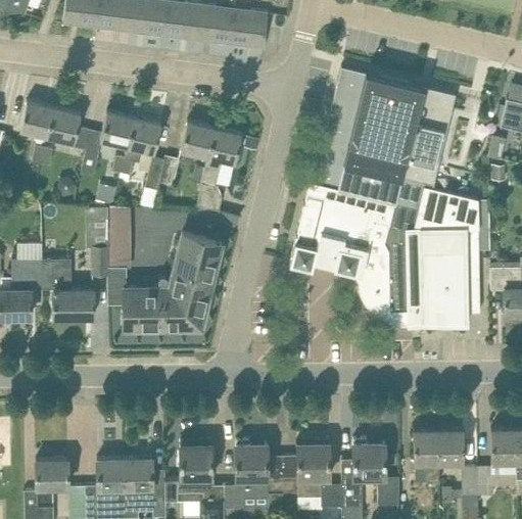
[(0,0),(0,5),(25,14),(30,0),(0,0)]
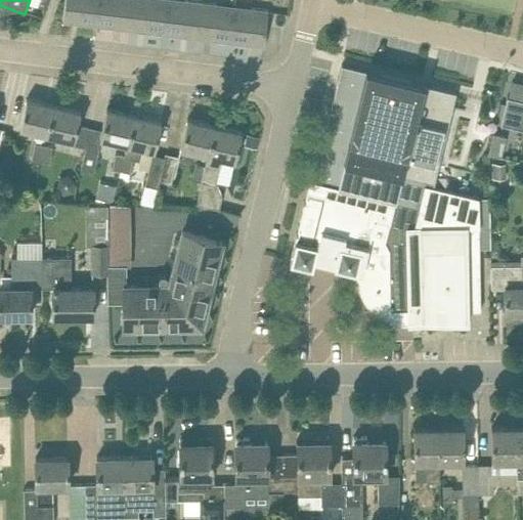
[(79,27),(97,30),(101,0),(67,0),(63,26),(64,26),(64,23),(79,25),(79,27)]
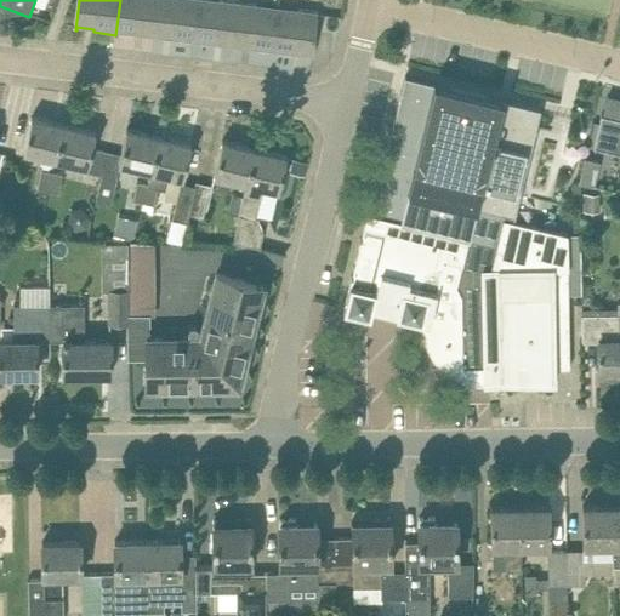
[(138,35),(155,36),(159,0),(120,0),(115,35),(138,38),(138,35)]
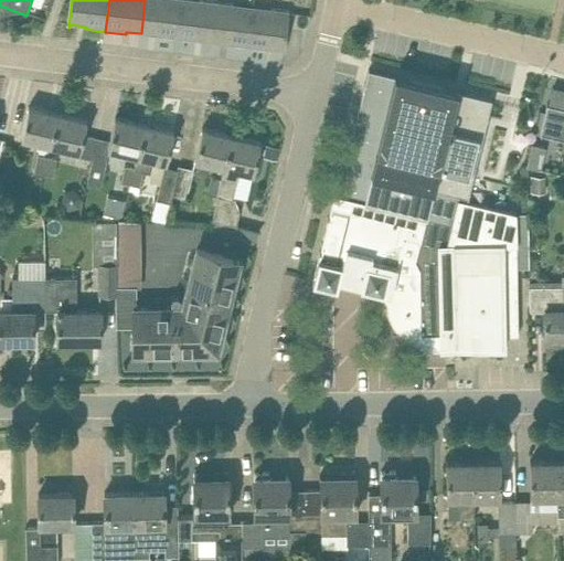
[(157,38),(177,41),(182,1),(173,0),(145,0),(141,33),(157,35),(157,38)]
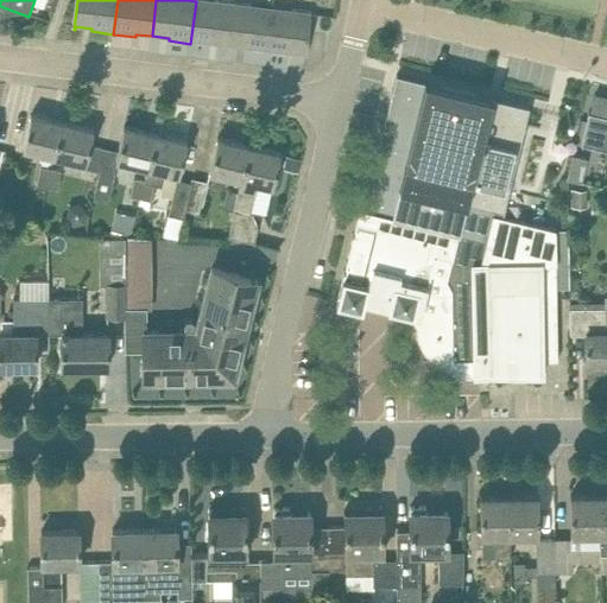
[(213,44),(229,45),(234,6),(196,1),(190,44),(213,46),(213,44)]
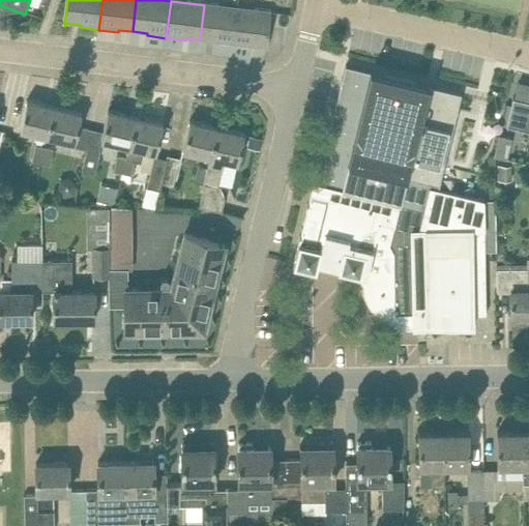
[(214,44),(233,47),(237,9),(204,5),(200,39),(214,41),(214,44)]
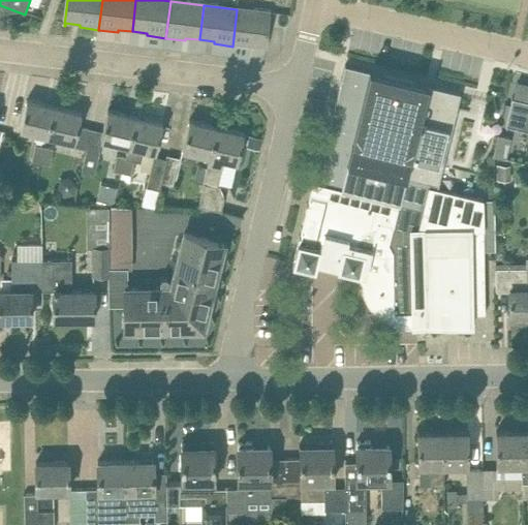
[(237,9),(233,47),(252,49),(252,47),(267,48),(266,51),(267,51),(272,13),(237,9)]
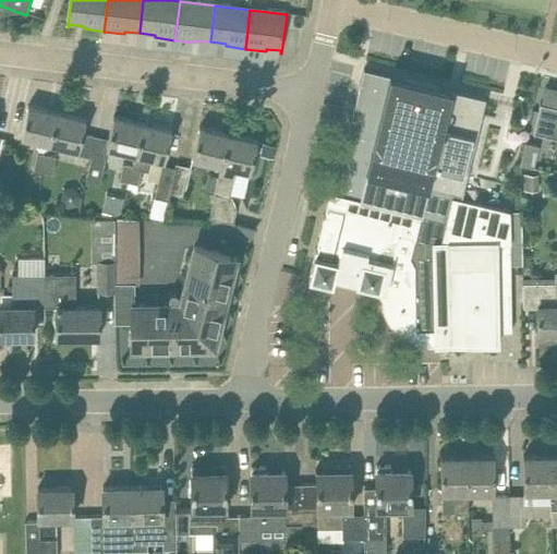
[(330,194),(310,281),(334,288),(337,275),(348,278),(350,282),(358,285),(356,287),(383,293),(383,294),(383,299),(383,303),(384,308),(385,312),(387,316),(389,321),(391,324),(394,327),(397,332),(400,335),(403,337),(408,340),(411,342),(415,344),(420,346),(424,347),(427,347),(432,348),(436,348),(442,348),(499,347),(498,335),(512,335),(511,266),(523,266),(522,213),(511,213),(462,202),(487,101),(365,72),(353,119),(335,194),(330,194)]
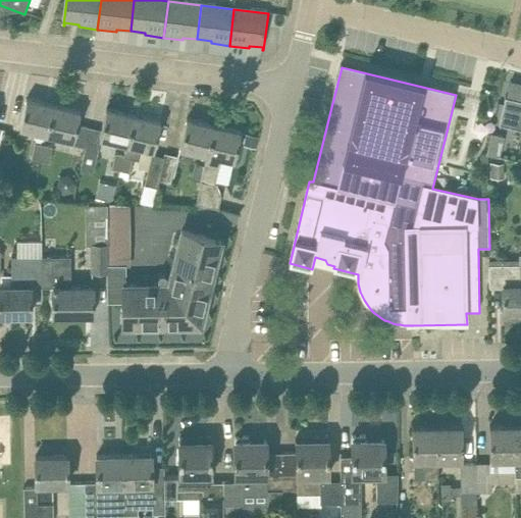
[(506,100),(500,126),(520,132),(520,103),(507,100),(506,100)]
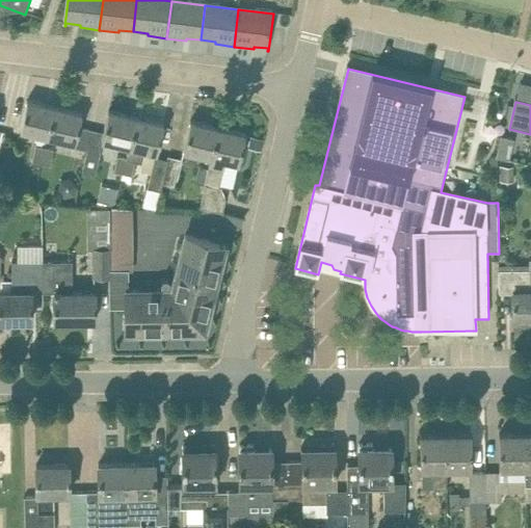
[(21,133),(49,139),(55,110),(27,104),(21,133)]
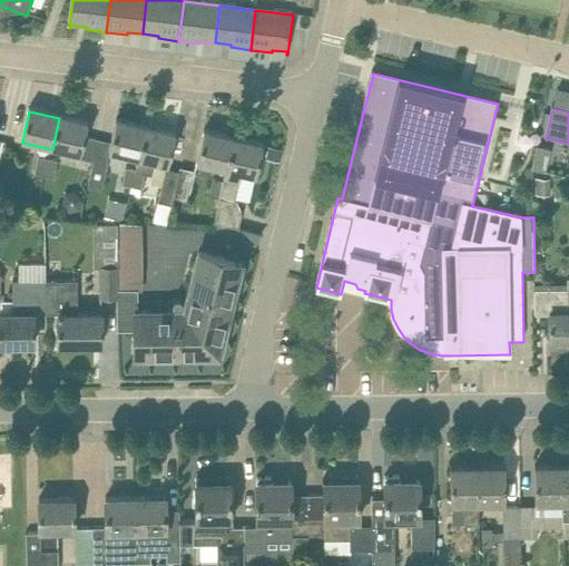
[(59,118),(52,149),(81,156),(89,125),(59,118)]
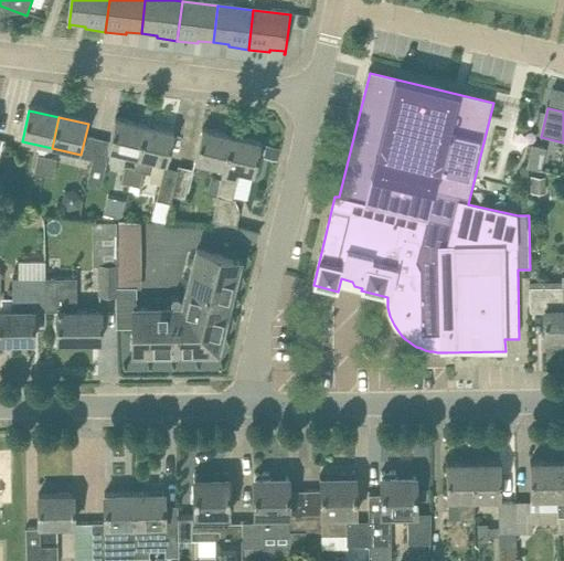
[(109,151),(138,158),(146,128),(116,122),(109,151)]
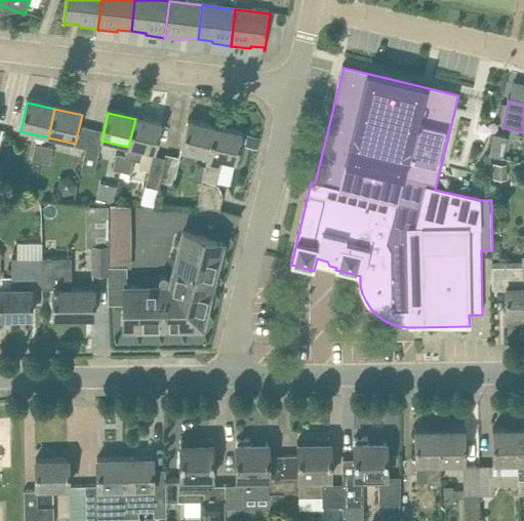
[(162,125),(135,119),(128,147),(126,159),(123,173),(121,179),(129,182),(133,162),(140,163),(144,151),(156,154),(162,125)]
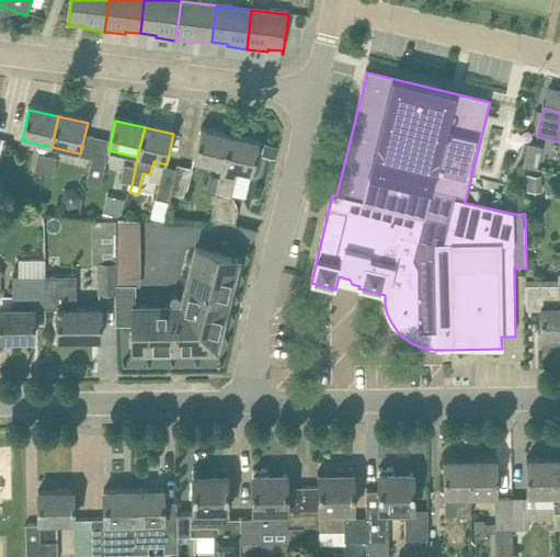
[(194,161),(224,169),(230,138),(202,132),(194,161)]
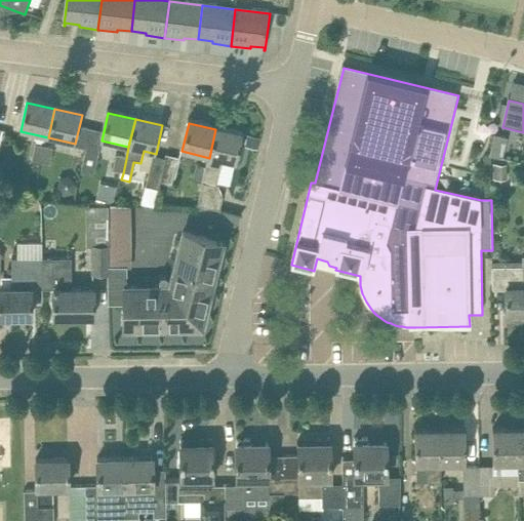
[(243,135),(215,129),(209,158),(207,170),(203,185),(198,208),(220,213),(224,199),(222,199),(223,197),(218,188),(216,188),(224,161),(237,164),(243,135)]
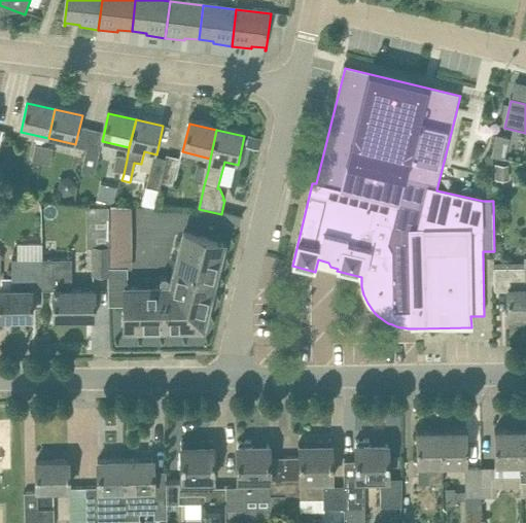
[(261,141),(250,138),(247,149),(259,152),(261,141)]
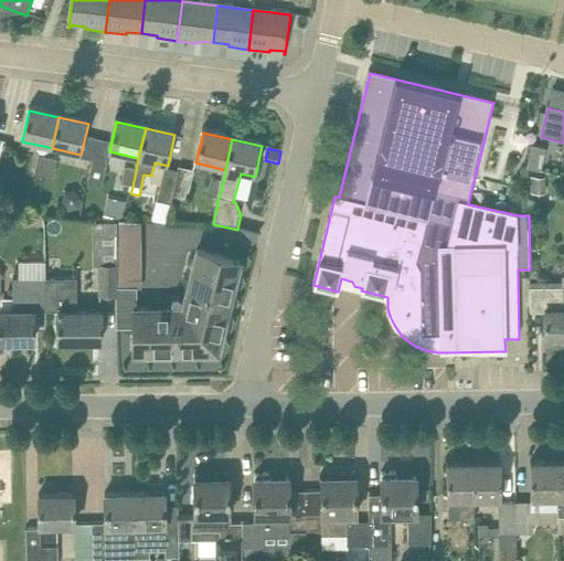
[(45,177),(49,160),(39,158),(35,175),(34,179),(43,181),(44,177),(45,177)]
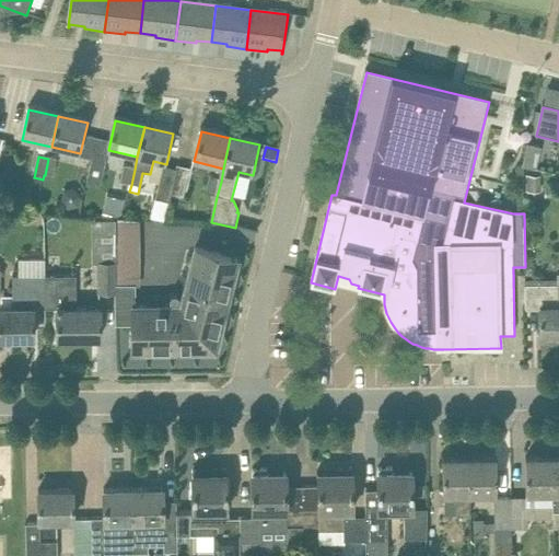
[(45,175),(54,176),(57,162),(48,159),(45,175)]
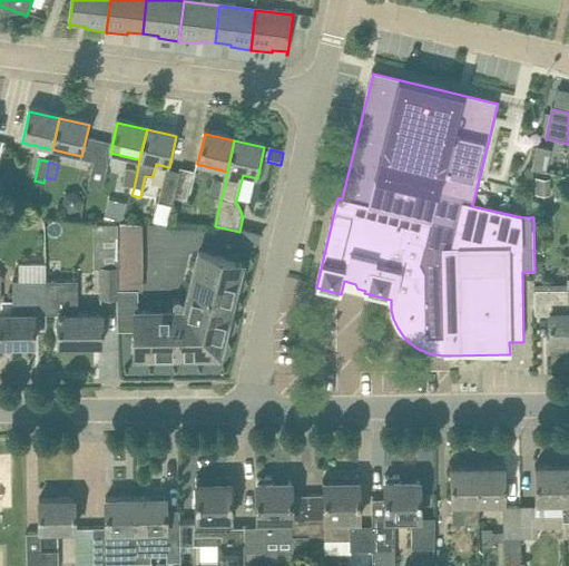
[(89,187),(102,189),(108,167),(95,164),(89,187)]
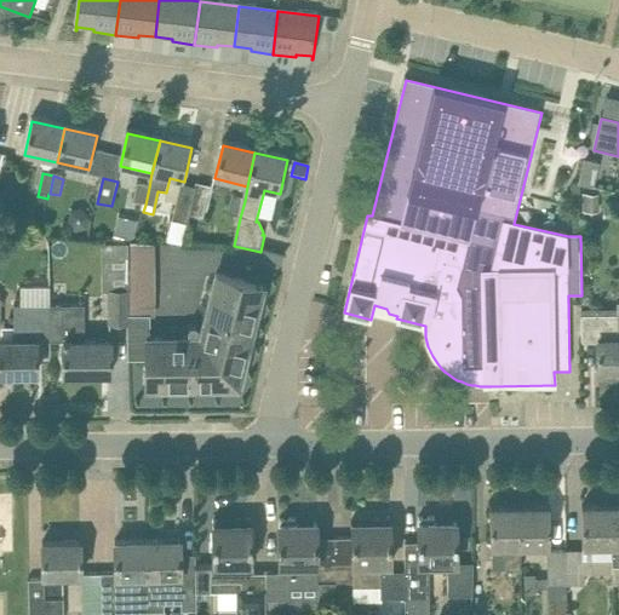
[(190,216),(196,189),(182,185),(173,223),(189,225),(190,216)]
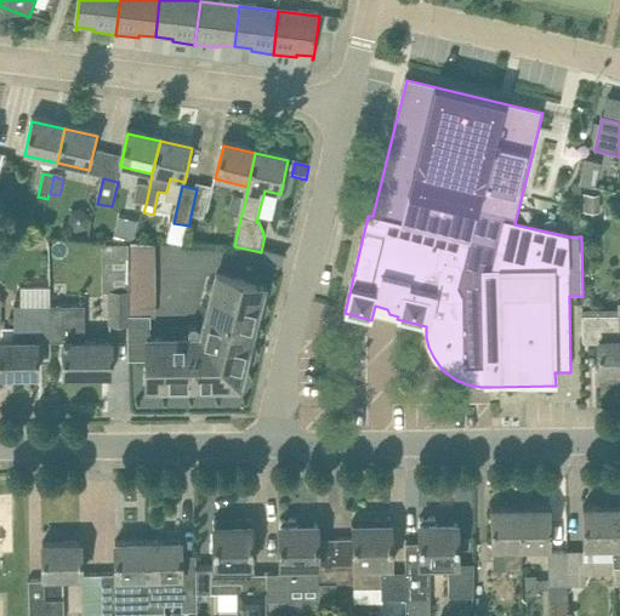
[(198,186),(197,189),(191,216),(208,220),(214,189),(198,186)]
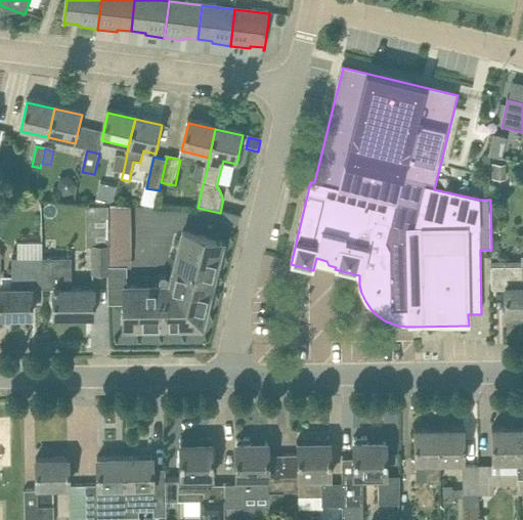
[(123,173),(126,159),(117,158),(114,171),(123,173)]
